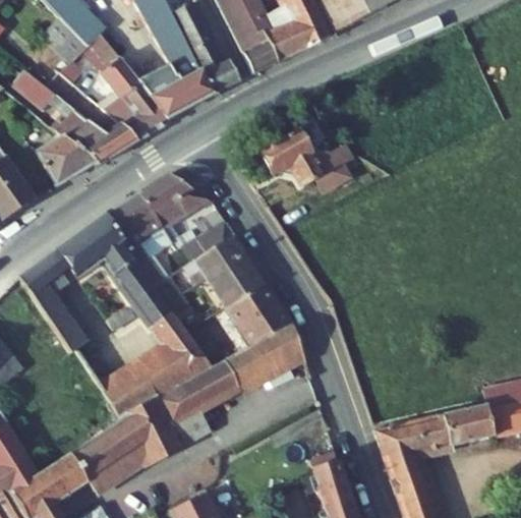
[(46,0),(60,14),(76,32),(88,44),(100,33),(120,58),(132,47),(113,21),(105,29),(77,0),(46,0)]
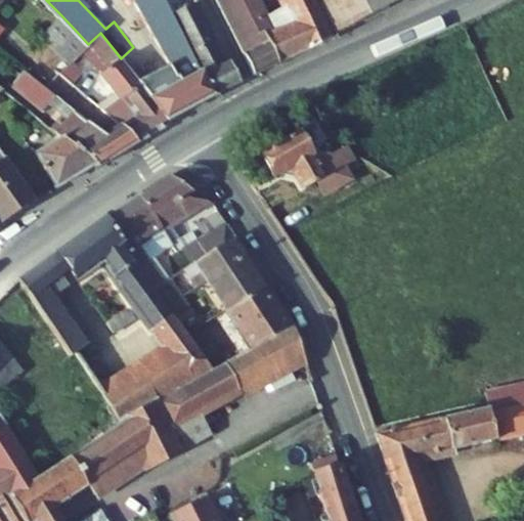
[(214,94),(169,4),(166,0),(133,0),(170,62),(138,80),(168,119),(214,94)]
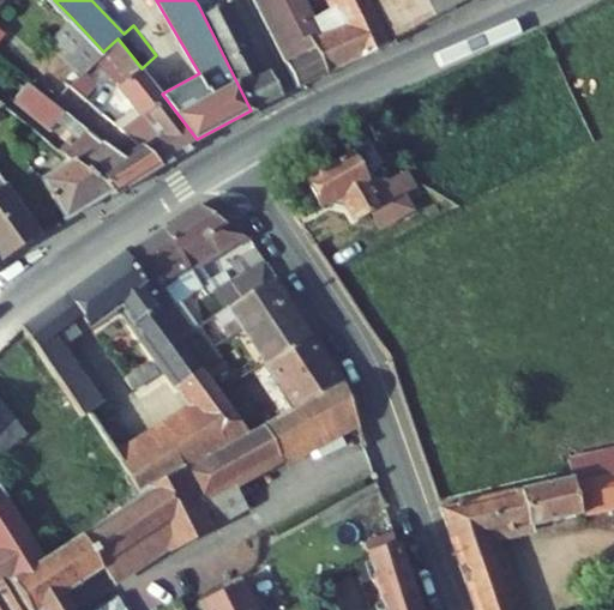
[(266,72),(232,0),(229,0),(212,8),(209,0),(194,0),(198,5),(251,110),(283,95),(271,70),(266,72)]
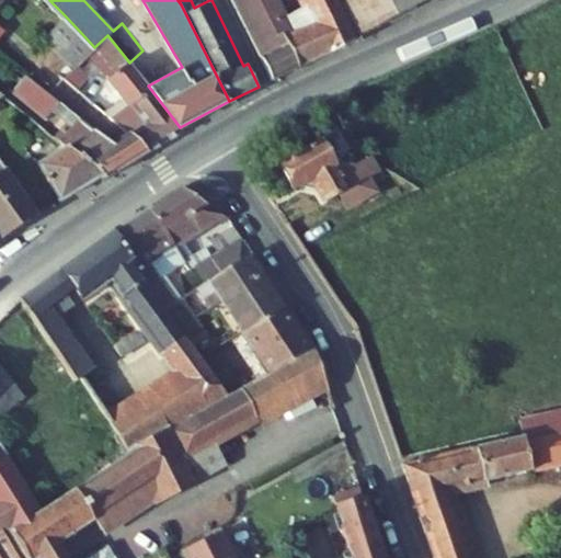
[(305,0),(307,4),(315,21),(300,29),(300,26),(285,34),(279,21),(286,18),(285,14),(278,0),(233,0),(273,79),(357,37),(339,0),(305,0)]
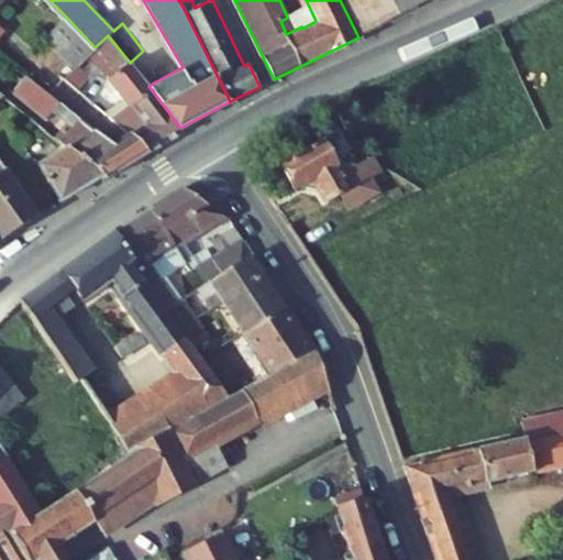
[(340,0),(359,37),(429,0),(340,0)]
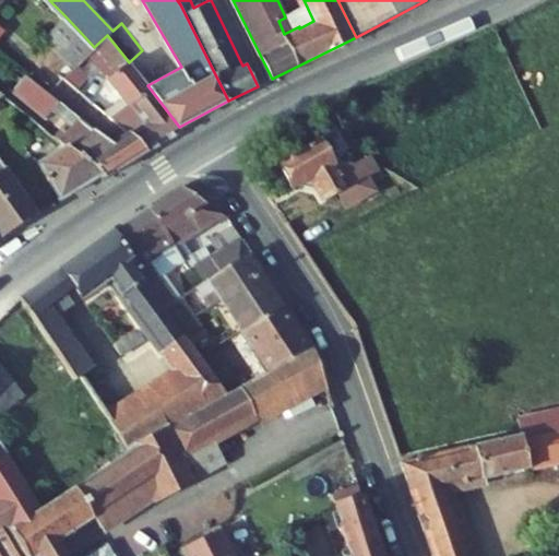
[(278,21),(284,34),(299,26),(299,28),(313,21),(306,4),(284,14),(285,18),(278,21)]
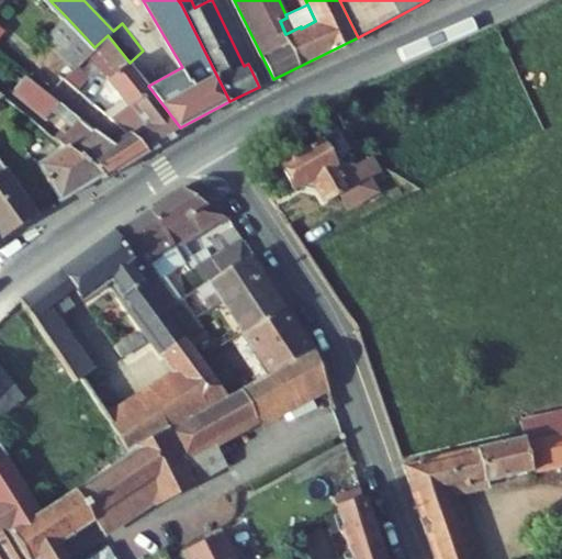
[(62,53),(82,34),(65,15),(45,35),(62,53)]
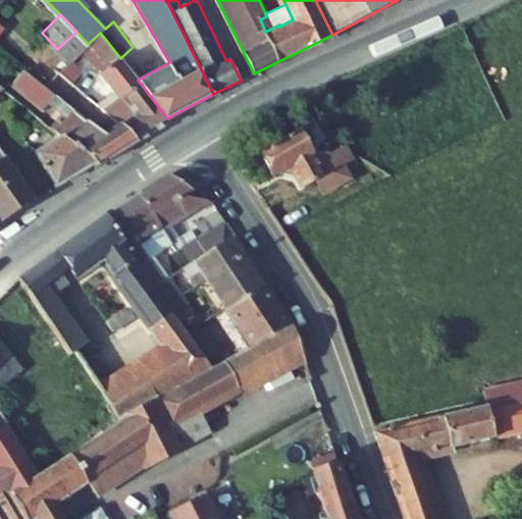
[(168,120),(167,118),(138,80),(120,58),(100,33),(88,44),(82,50),(120,98),(104,107),(119,119),(138,140),(168,120)]
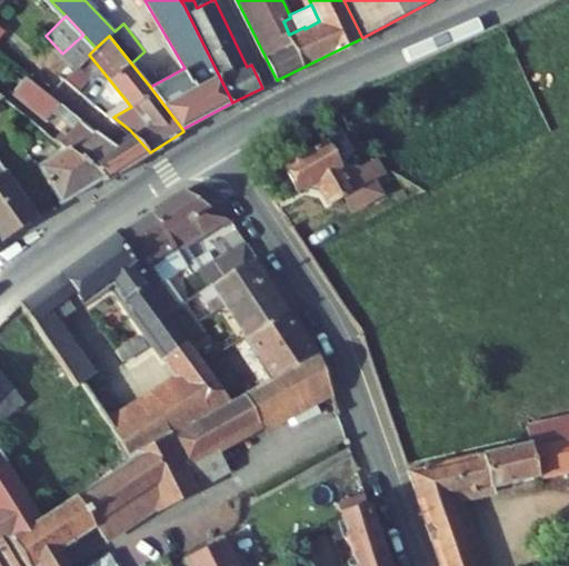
[(65,78),(78,89),(90,76),(78,66),(65,78)]
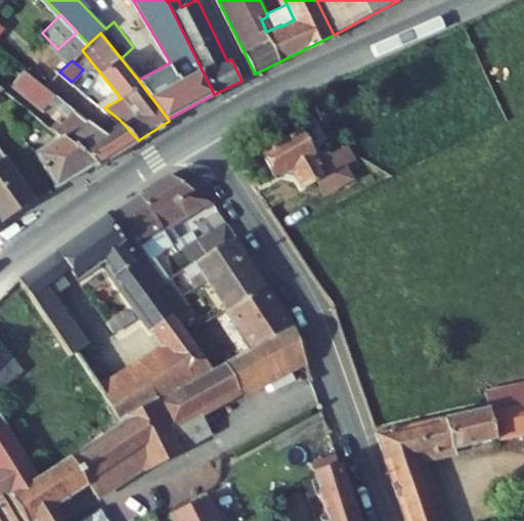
[(11,84),(44,110),(49,104),(57,94),(47,86),(24,68),(11,84)]
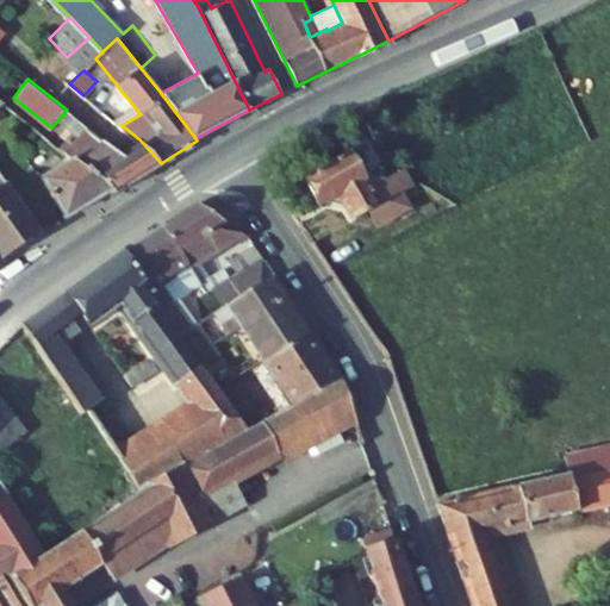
[(0,105),(0,177),(1,180),(50,139),(2,104),(0,105)]
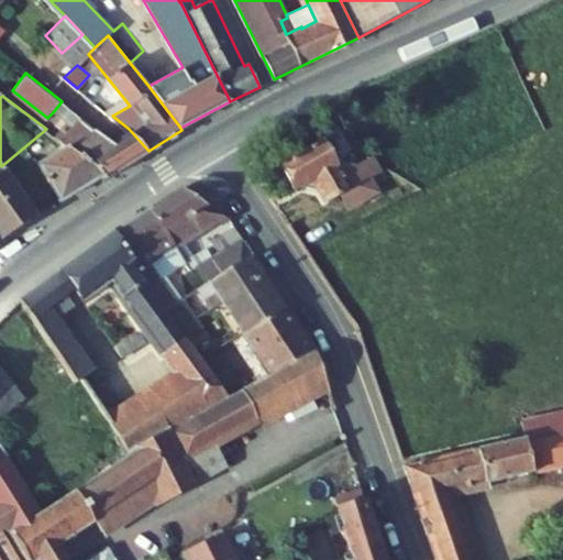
[(53,112),(73,127),(80,116),(62,101),(53,112)]
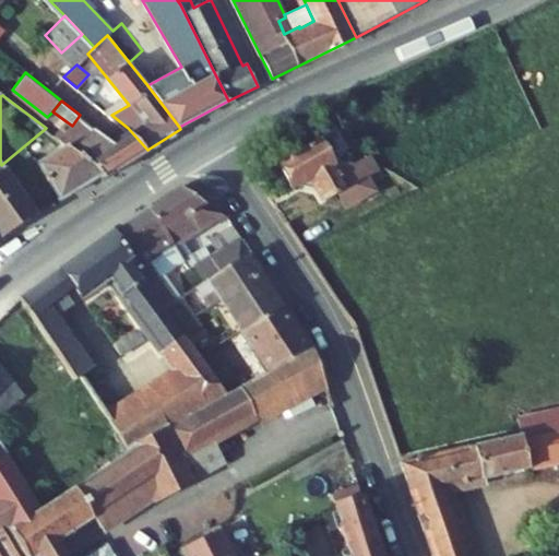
[(64,140),(69,143),(102,173),(106,176),(130,161),(111,139),(80,115),(72,126),(68,132),(61,127),(54,134),(63,142),(64,140)]
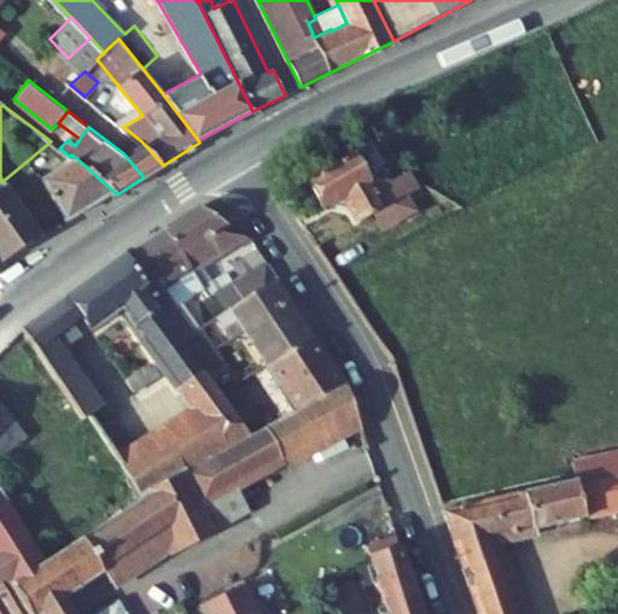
[(163,165),(141,141),(133,147),(153,173),(163,165)]
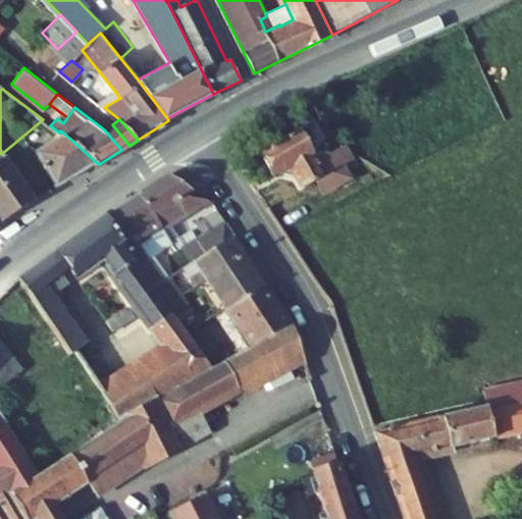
[(313,121),(260,151),(272,173),(281,167),(283,171),(292,172),(295,171),(304,187),(316,179),(344,163),(354,158),(345,143),(330,151),(313,121)]
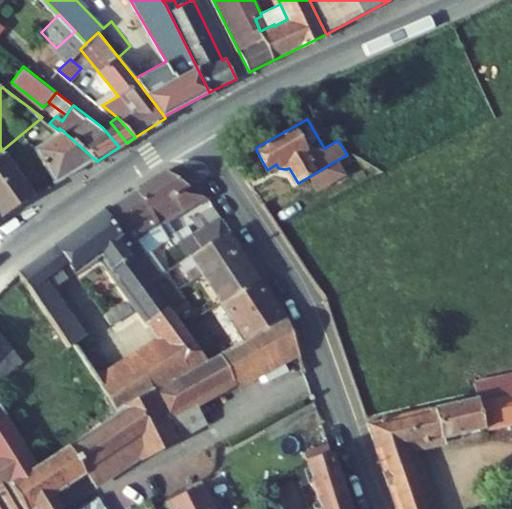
[(110,122),(102,127),(119,147),(127,143),(110,122)]
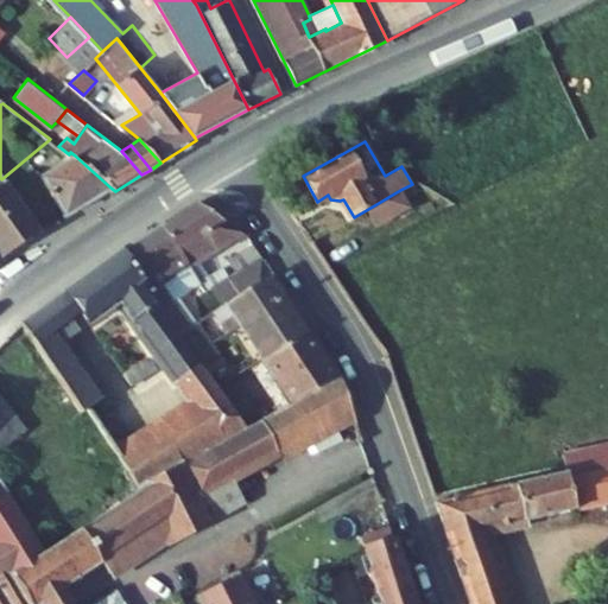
[(75,156),(42,175),(65,215),(111,188),(75,156)]
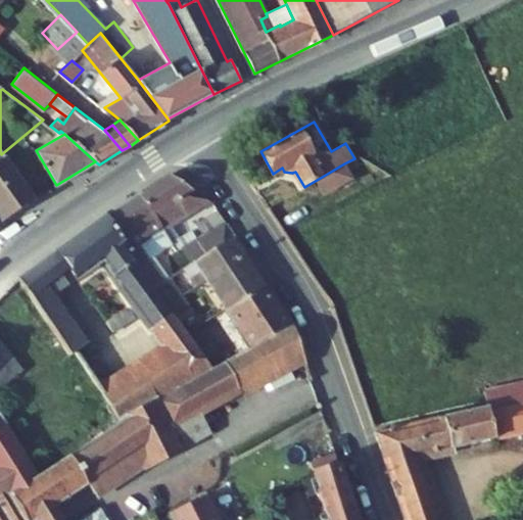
[(0,160),(0,221),(2,224),(36,201),(6,157),(0,160)]
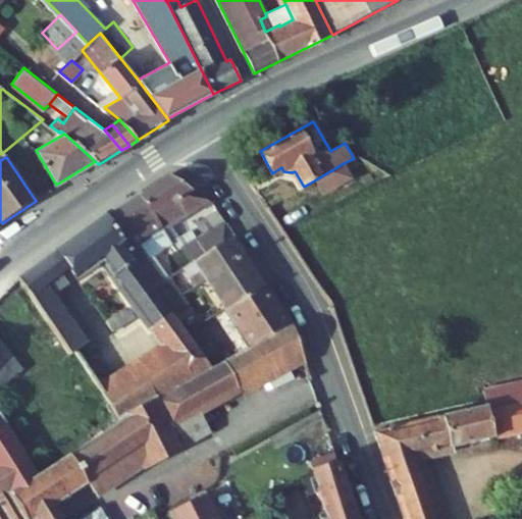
[(344,163),(316,179),(323,193),(352,177),(344,163)]
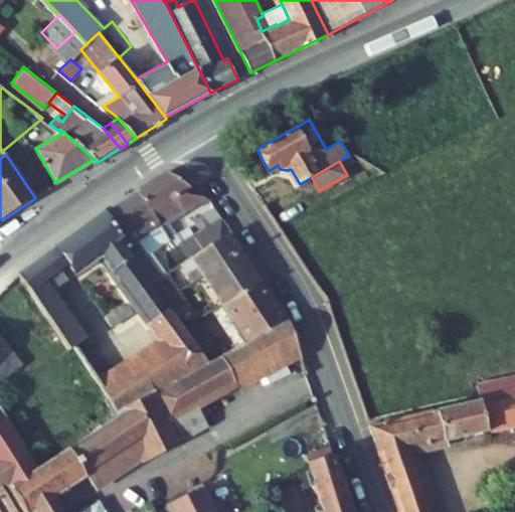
[(139,188),(161,224),(166,233),(174,245),(193,234),(194,233),(189,224),(177,232),(168,220),(207,196),(167,170),(139,188)]
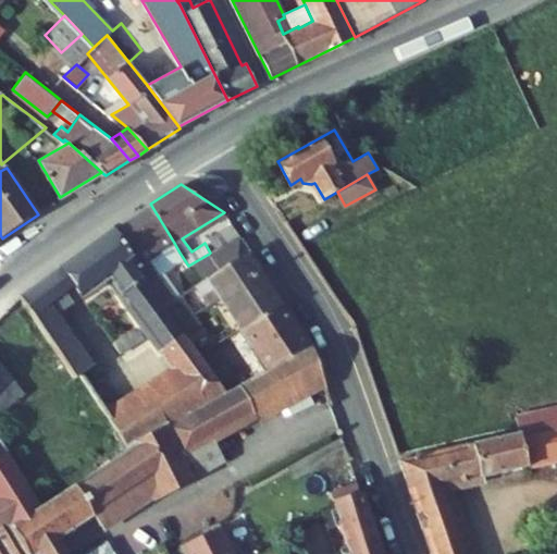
[(150,204),(112,226),(164,304),(177,295),(174,291),(171,293),(155,267),(149,259),(174,243),(150,204)]
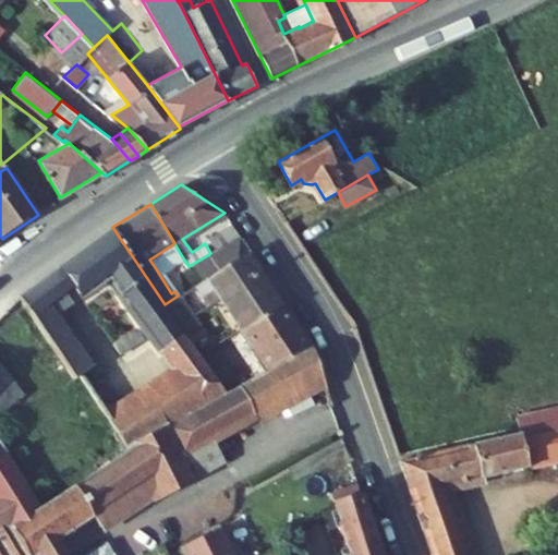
[(217,250),(240,234),(232,222),(209,238),(217,250)]
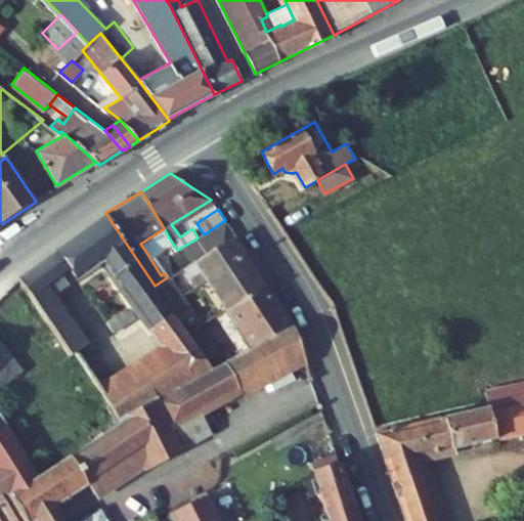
[(159,397),(160,399),(212,370),(177,318),(166,302),(155,286),(105,213),(54,250),(76,279),(80,276),(103,259),(165,342),(116,375),(91,341),(93,340),(38,263),(17,277),(50,324),(70,353),(71,355),(76,352),(91,377),(120,421),(127,416),(126,414),(159,397)]
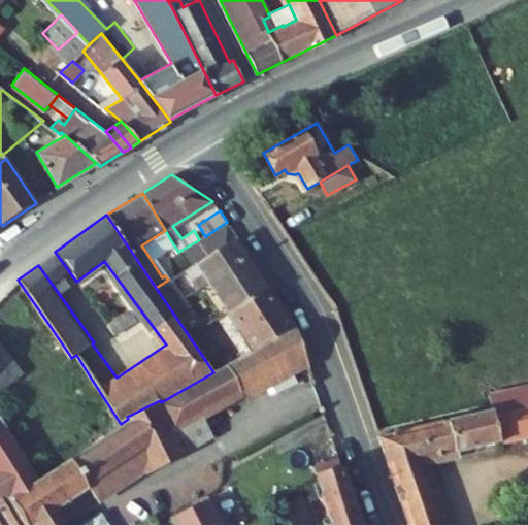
[(228,222),(227,222),(205,236),(199,239),(198,240),(206,255),(236,235),(228,222)]
